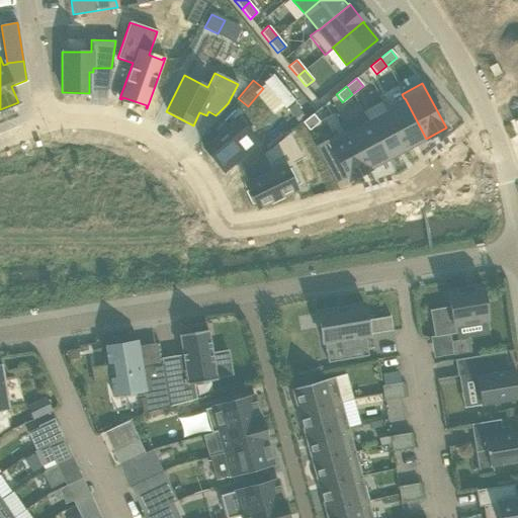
[(404,98),(384,109),(386,113),(387,112),(407,148),(425,138),(425,140),(426,139),(405,98),(404,98)]
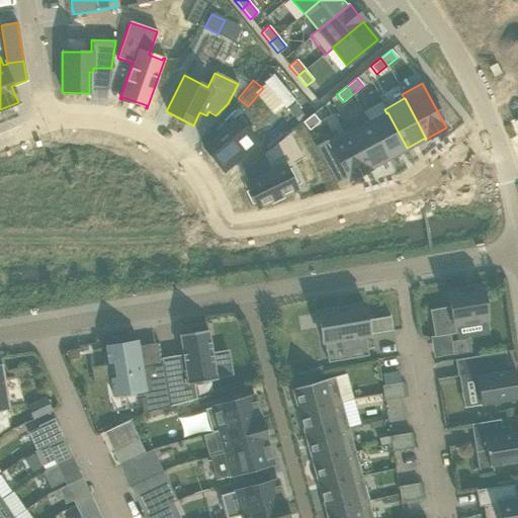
[(386,113),(368,123),(387,158),(407,148),(387,112),(386,113)]
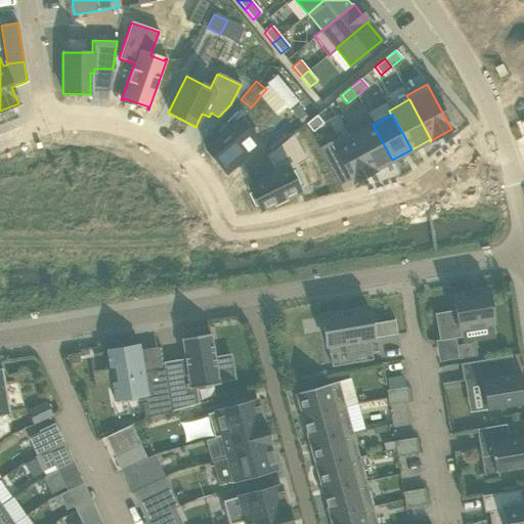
[(316,116),(306,124),(312,132),(322,123),(316,116)]
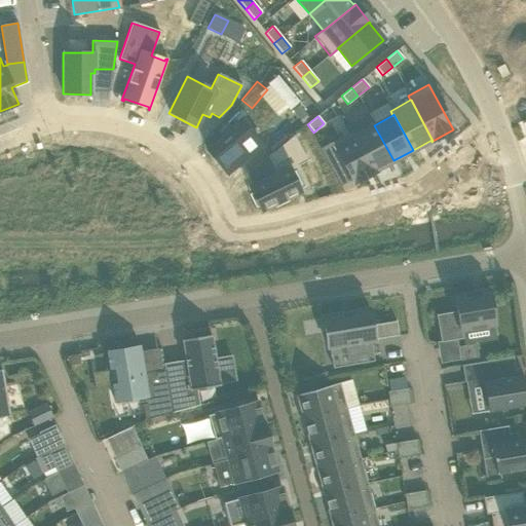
[(241,121),(207,150),(227,175),(262,146),(241,121)]
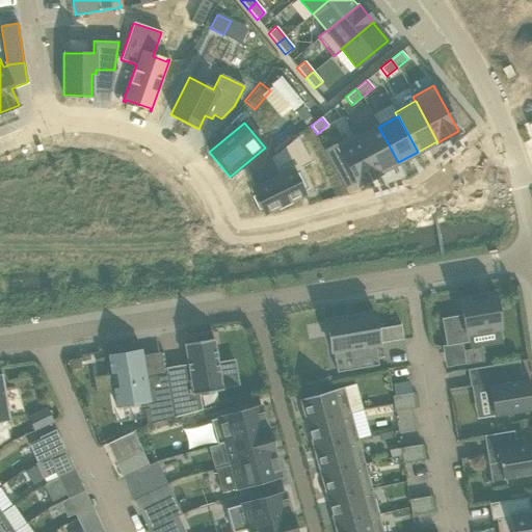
[(360,136),(358,137),(378,175),(379,174),(379,173),(398,162),(378,127),(360,136)]
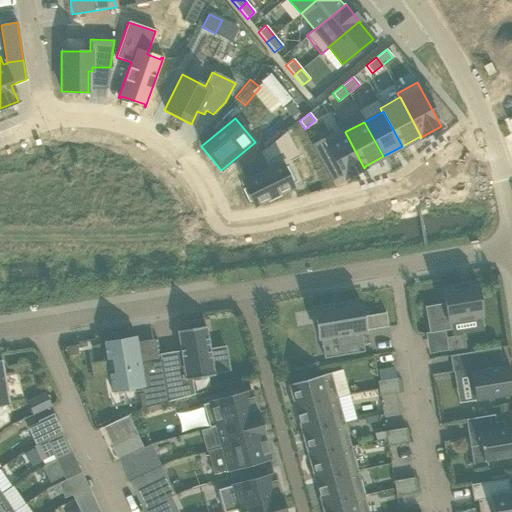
[(323,138),(311,144),(324,167),(335,161),(344,178),(364,168),(345,132),(346,131),(344,127),(323,138)]
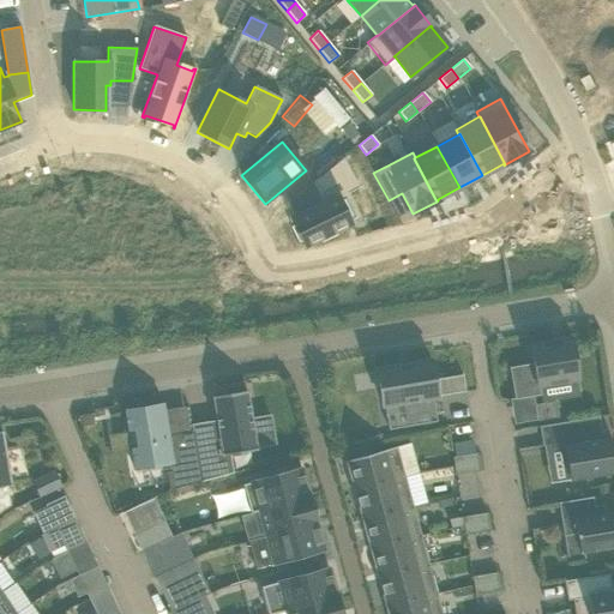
[(295,217),(290,218),(294,226),(290,227),(299,242),(301,241),(305,247),(319,240),(320,242),(337,235),(335,232),(361,220),(348,193),(359,188),(343,157),(312,184),(323,203),(295,217)]
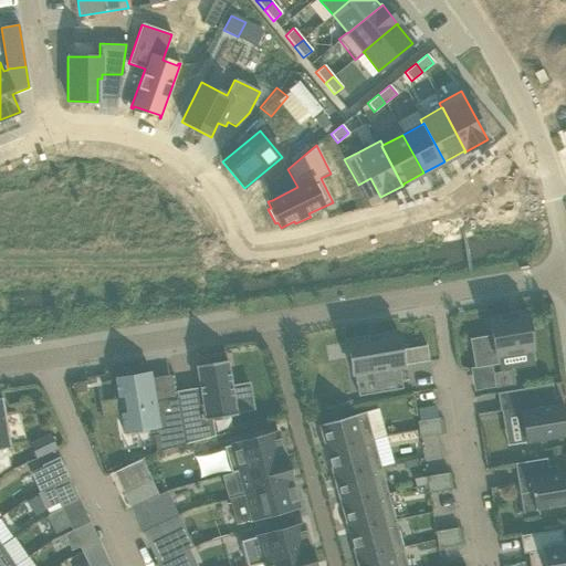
[(491,335),(469,338),(474,368),(498,365),(496,356),(533,350),(526,311),(488,317),(491,335)]
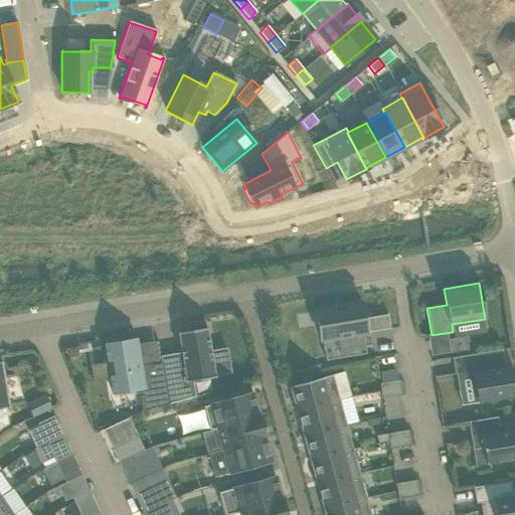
[(365,355),(361,335),(365,334),(389,330),(386,315),(363,319),(360,304),(315,311),(320,342),(339,339),(342,359),(365,355)]
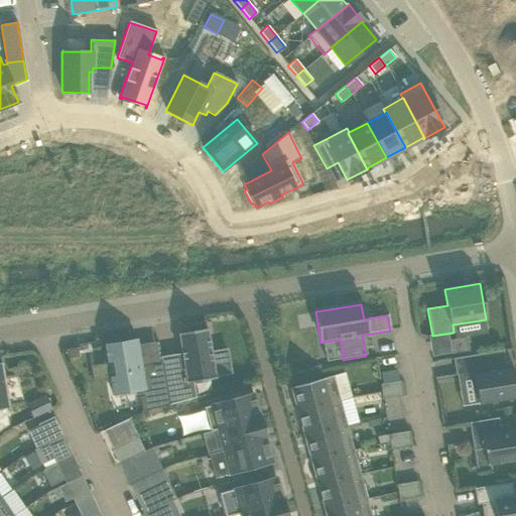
[(182,353),(160,356),(161,362),(168,405),(196,397),(192,382),(215,379),(207,331),(179,336),(182,353)]
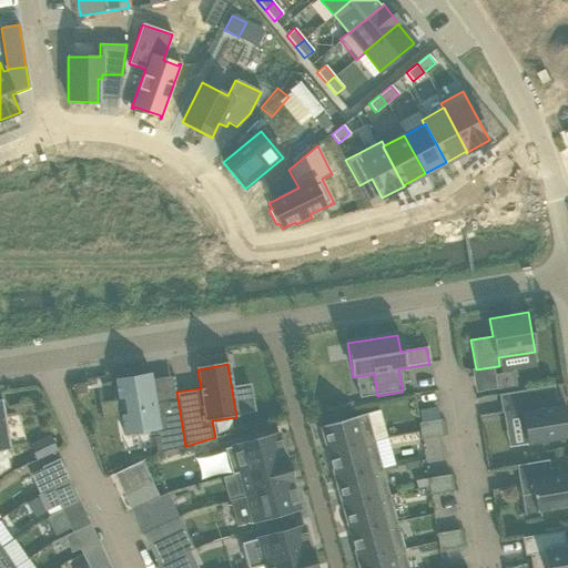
[(494,374),(497,389),(516,386),(514,371),(494,374)]
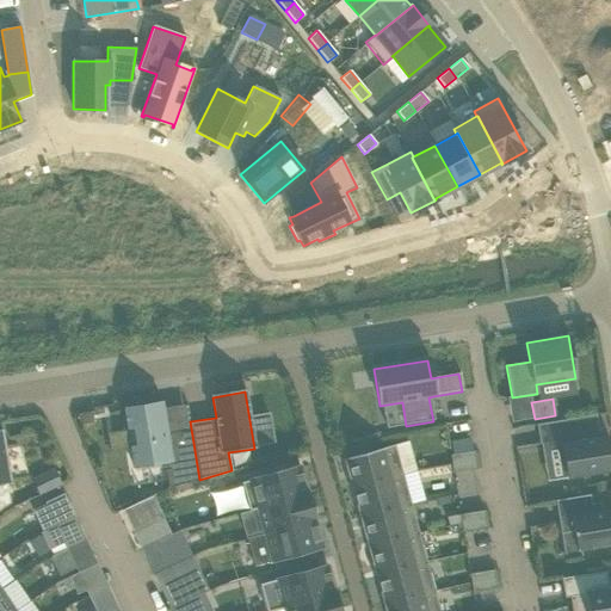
[(189,430),(164,433),(160,409),(159,403),(125,409),(125,407),(123,407),(133,464),(166,458),(167,468),(165,469),(167,486),(199,480),(191,429),(189,430)]
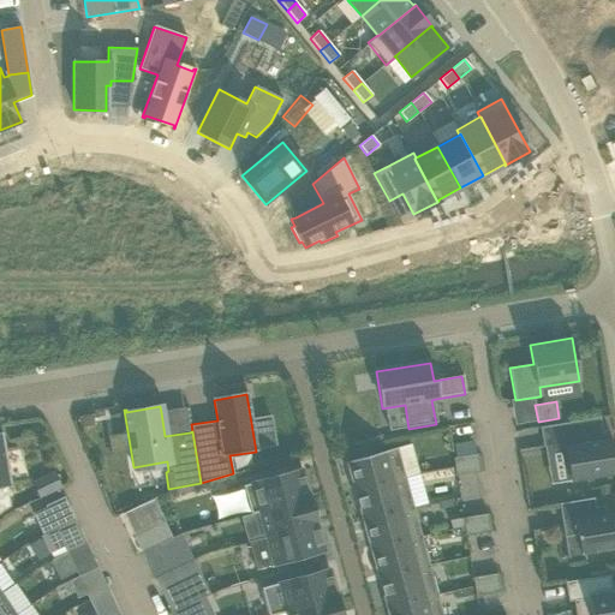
[(91,415),(78,417),(79,428),(94,425),(91,415)]
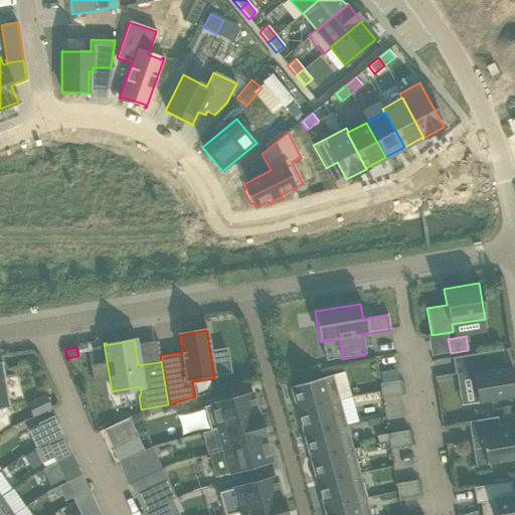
[(455,374),(473,371),(478,402),(514,396),(514,381),(513,368),(509,369),(508,362),(504,363),(502,349),(452,358),(455,374)]
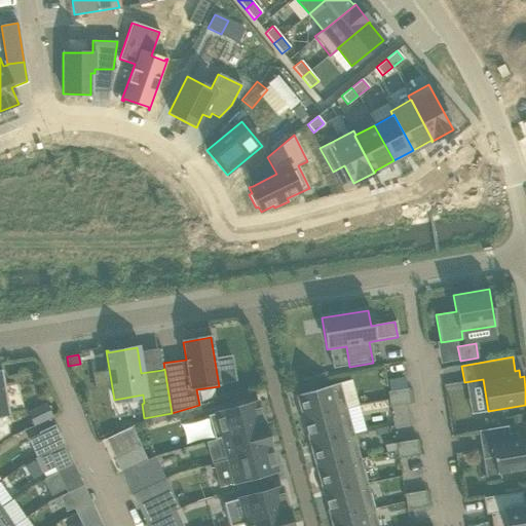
[(0,417),(9,416),(2,370),(0,370),(0,417)]
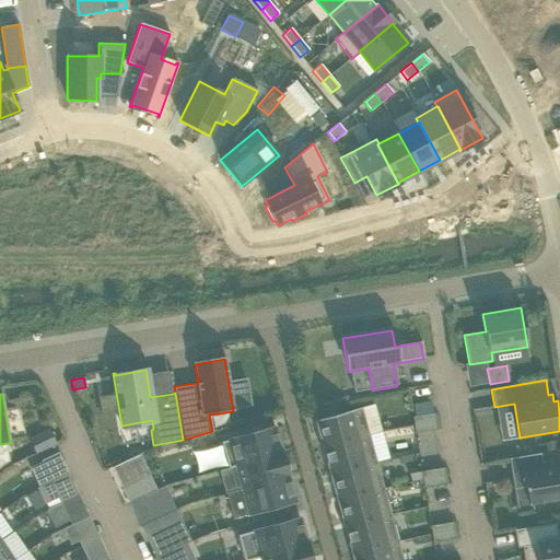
[(361,408),(315,420),(323,448),(369,435),(361,408)]
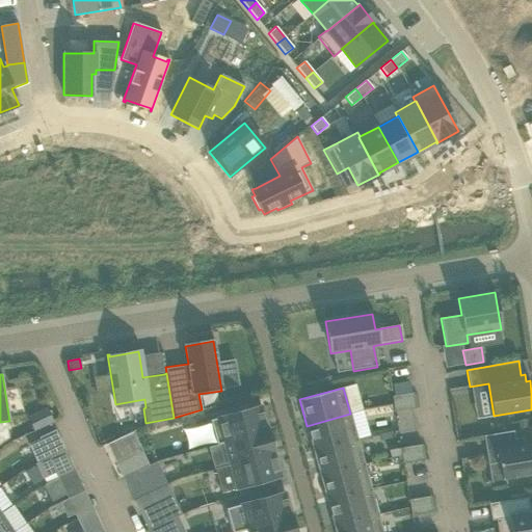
[(414,393),(403,395),(406,410),(417,408),(416,400),(414,393)]
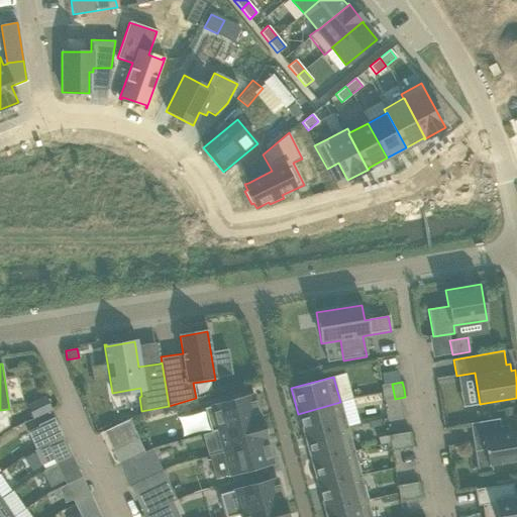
[(392,384),(383,385),(384,393),(385,400),(395,399),(392,384)]
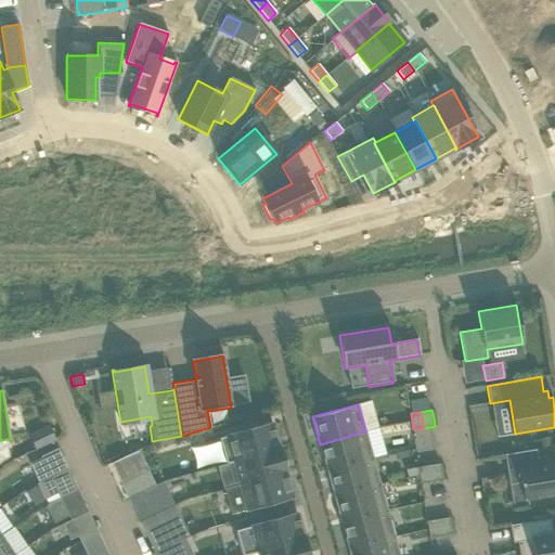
[(226,464),(234,462),(234,461),(279,449),(271,424),(219,438),(226,464)]
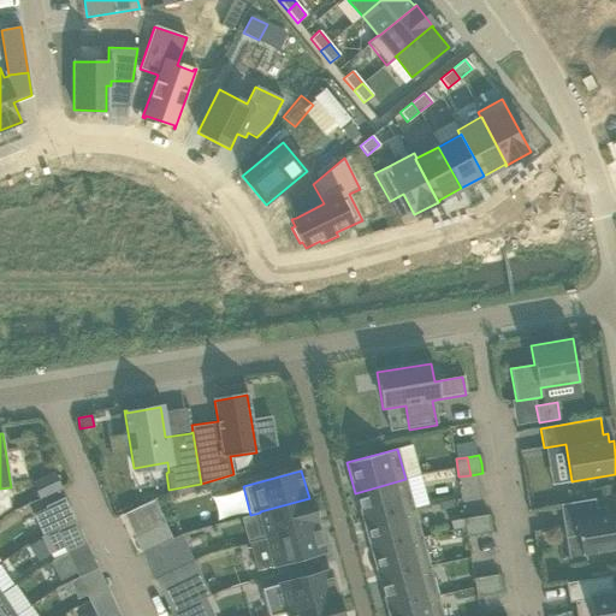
[(54,473),(33,483),(40,498),(61,489),(54,473)]
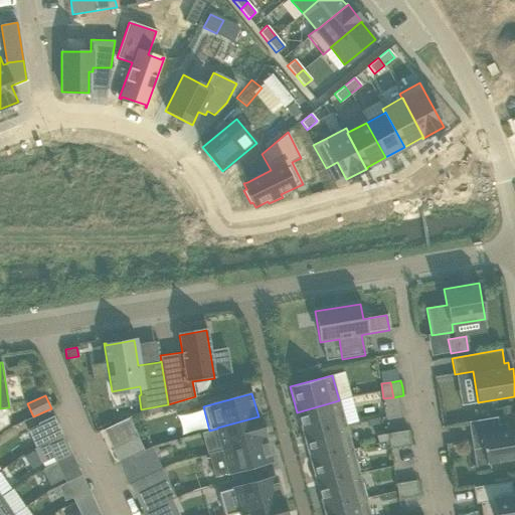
[(339,400),(297,412),(303,437),(346,424),(339,400)]
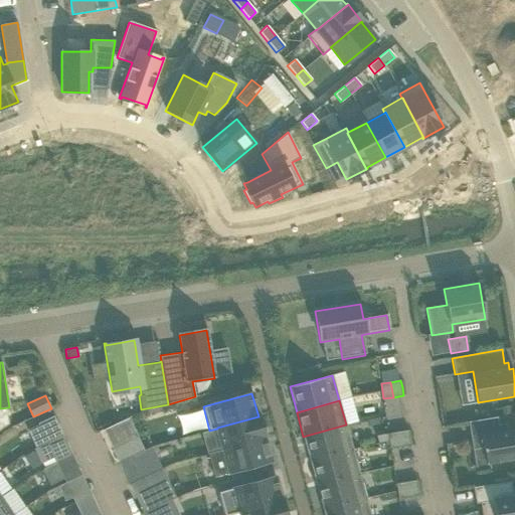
[(217,427),(217,428),(223,450),(265,439),(259,416),(217,427)]
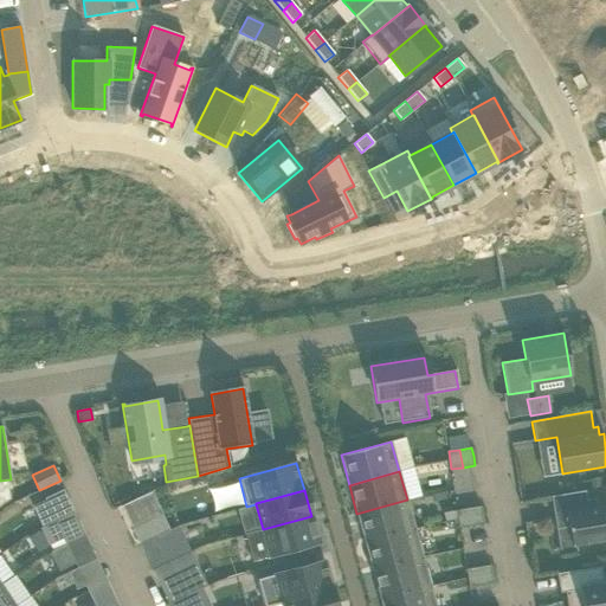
[(585,490),(550,496),(555,529),(568,527),(572,546),(605,540),(605,505),(597,508),(594,500),(586,501),(585,490)]
